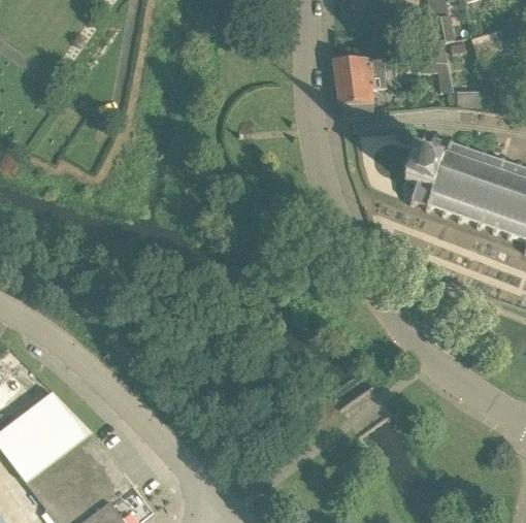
[(426,0),(431,19),(447,13),(445,0),(426,0)]
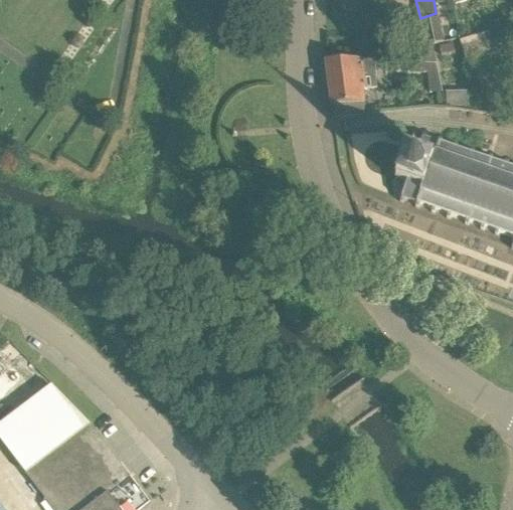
[(436,13),(420,18),(399,25),(409,58),(435,59),(430,41),(442,37),(441,35),(439,22),(436,13)]
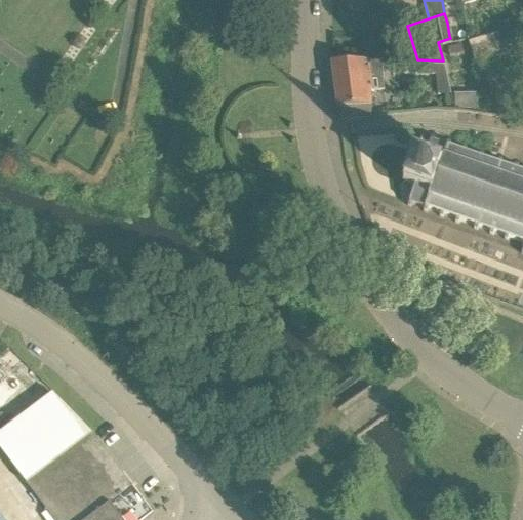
[(461,50),(459,41),(445,43),(447,53),(461,50)]
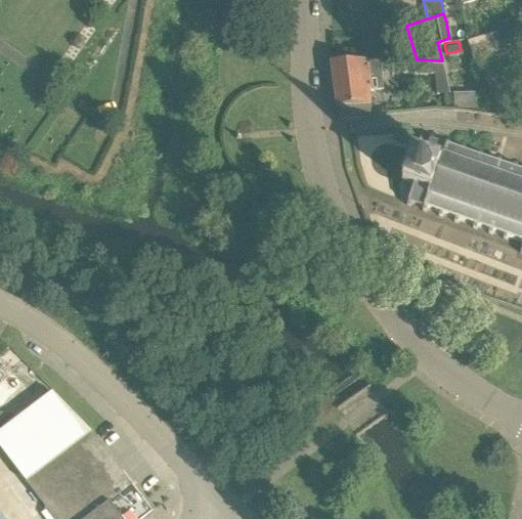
[(380,57),(331,57),(338,115),(339,115),(370,113),(368,111),(368,101),(371,100),(368,87),(382,86),(381,75),(380,61),(380,57)]
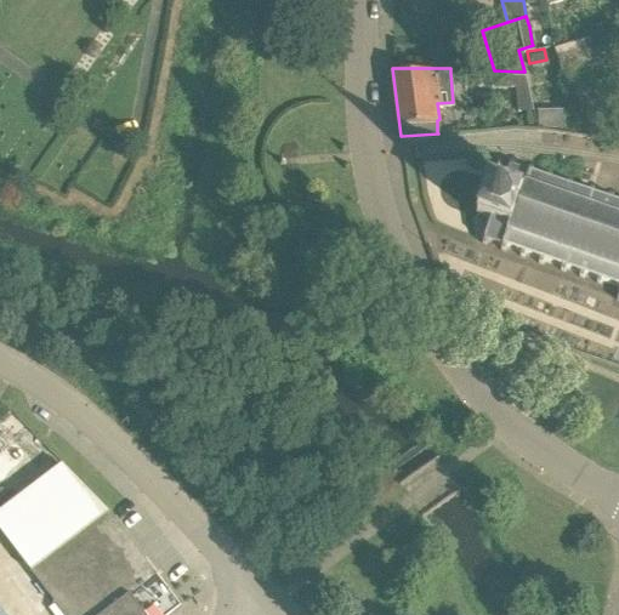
[(537,124),(563,123),(562,107),(535,107),(537,124)]
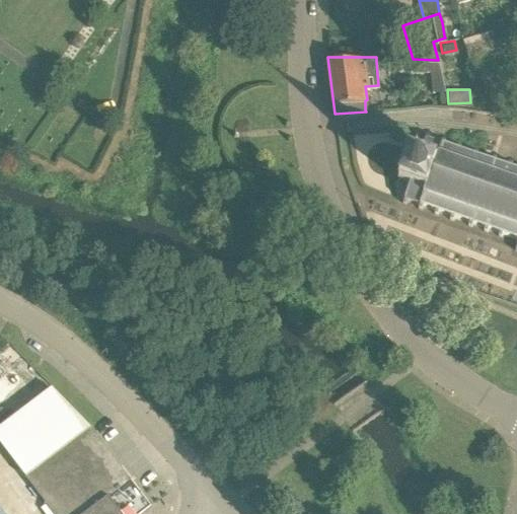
[(471,151),(458,146),(459,143),(456,142),(455,145),(443,141),(444,138),(440,136),(439,140),(427,135),(428,132),(425,131),(424,134),(421,133),(420,136),(423,137),(418,150),(407,147),(396,175),(408,179),(403,193),(400,192),(399,195),(402,196),(400,199),(404,201),(405,198),(418,202),(417,205),(420,206),(421,203),(434,208),(432,211),(436,212),(437,209),(449,214),(448,217),(452,218),(453,215),(467,221),(466,224),(469,225),(470,222),(483,227),(482,229),(486,231),(487,228),(497,232),(496,235),(500,236),(501,233),(515,238),(514,241),(515,242),(514,246),(516,246),(516,166),(510,164),(511,160),(507,159),(506,162),(494,158),(495,155),(491,153),(490,157),(475,152),(476,149),(472,148),(471,151)]
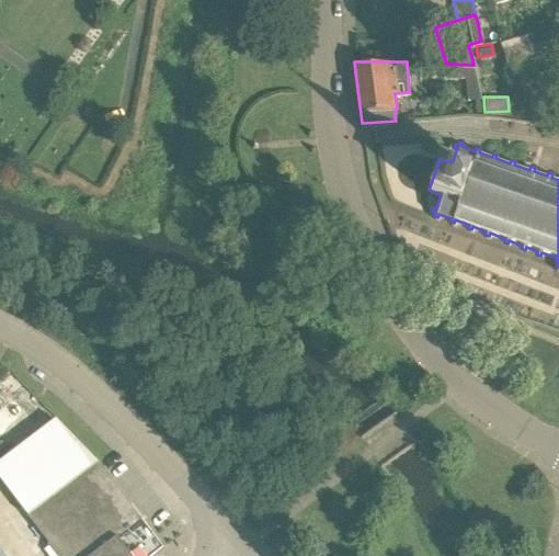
[(0,389),(8,398),(23,384),(6,365),(0,371),(0,389)]
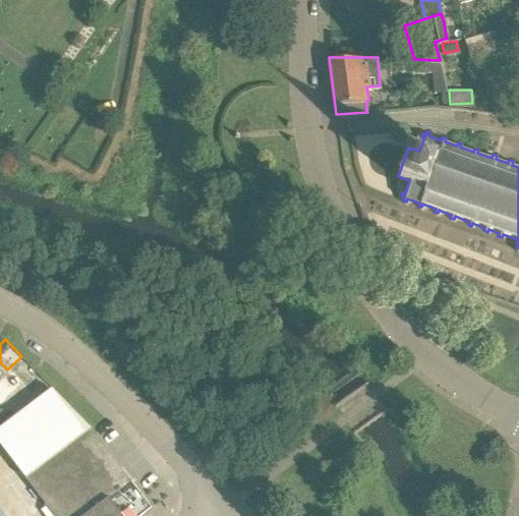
[(15,382),(25,398),(46,385),(35,368),(15,382)]
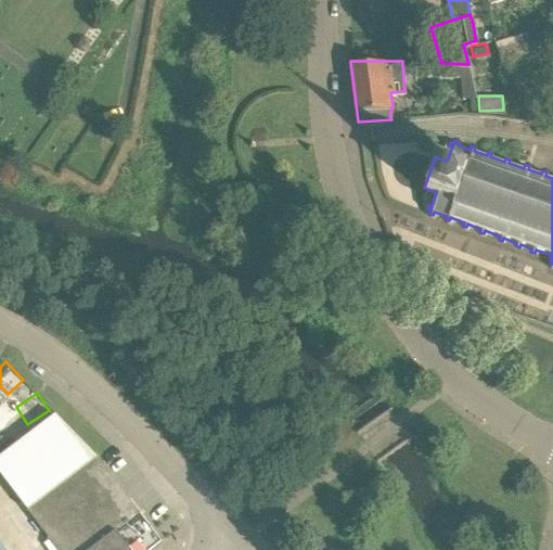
[(143,549),(159,538),(95,453),(61,407),(0,452),(0,473),(26,508),(28,506),(62,549),(143,549)]
